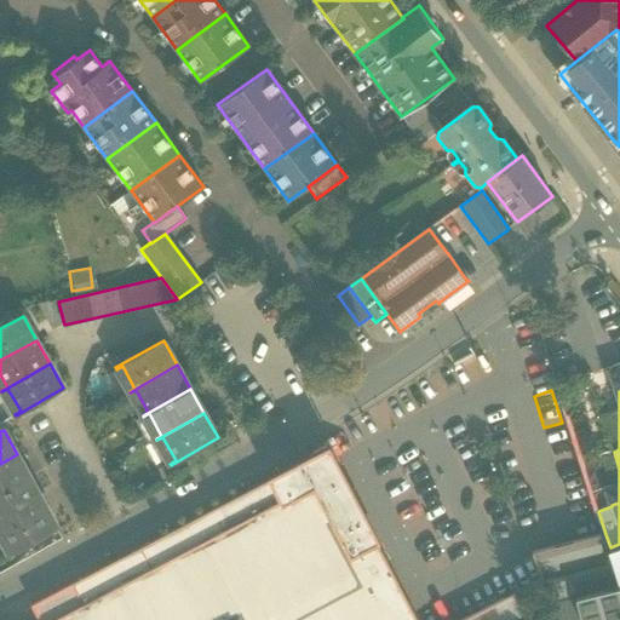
[(269,481),(30,606),(38,619),(417,619),(329,445),(267,477),(269,481)]
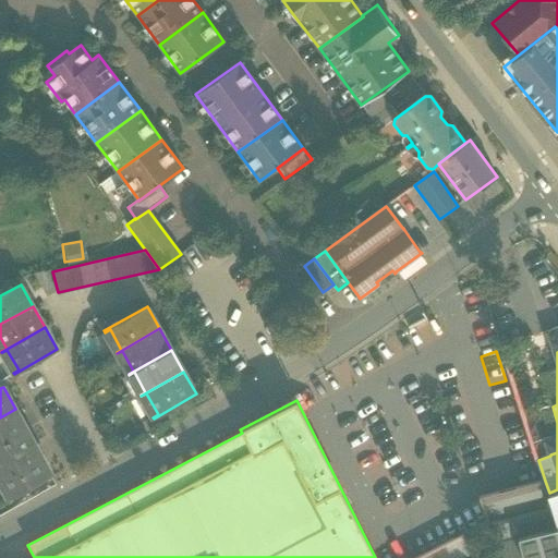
[(15,409),(0,417),(0,446),(27,431),(15,409)]
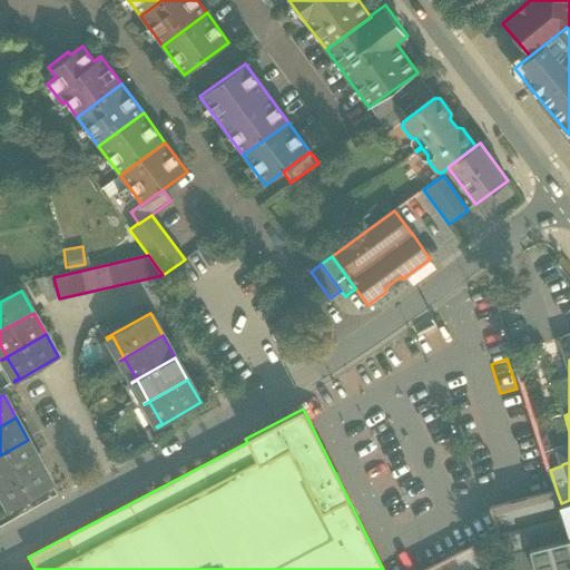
[(550,424),(537,429),(544,452),(557,448),(550,424)]
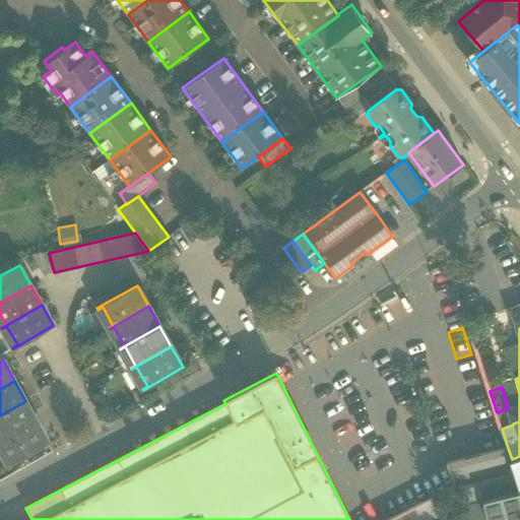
[(25,401),(0,415),(0,439),(1,441),(0,441),(37,421),(25,401)]
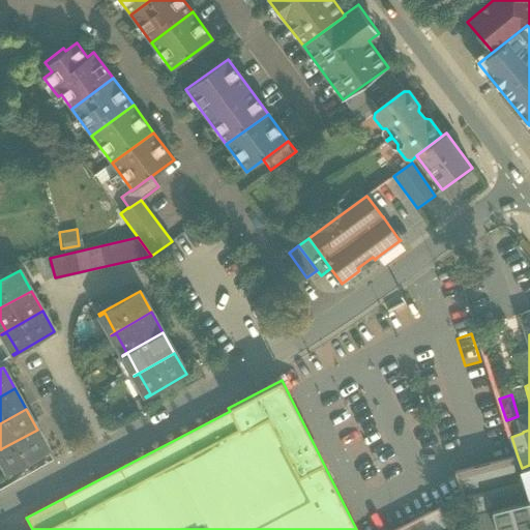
[(523,432),(518,416),(506,420),(511,437),(523,433),(523,432)]
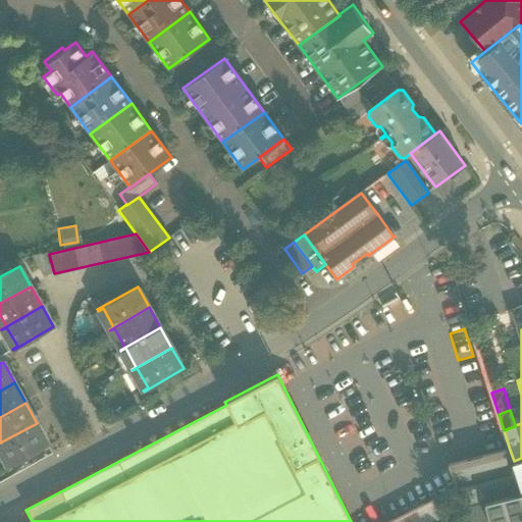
[(37,423),(0,442),(0,444),(1,444),(12,463),(7,466),(8,467),(48,445),(37,423)]
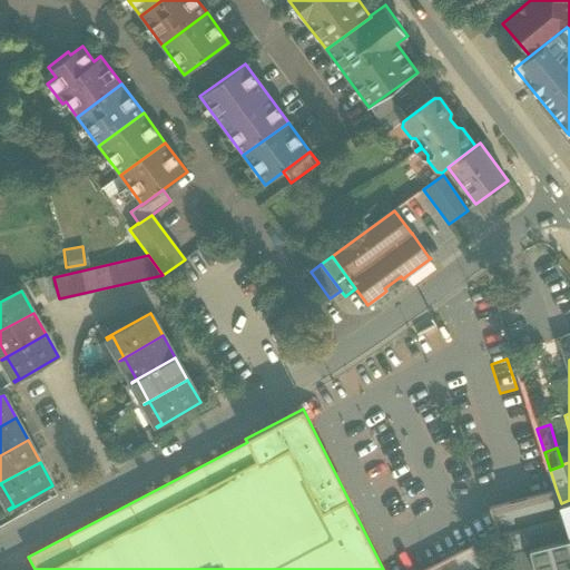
[(491,508),(490,508),(500,533),(503,569),(553,569),(569,566),(569,500),(561,503),(557,491),(551,493),(491,508)]
